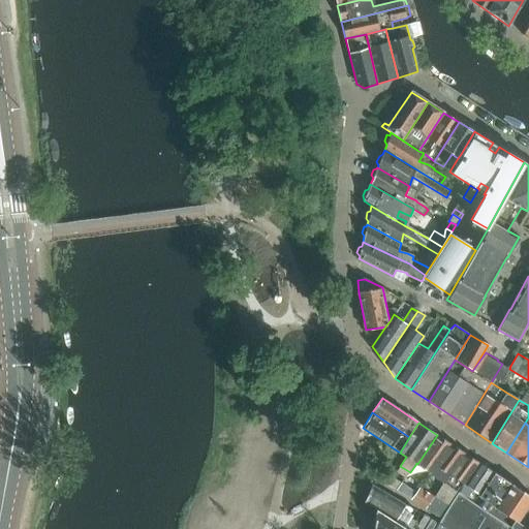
[(450,444),(437,435),(417,464),(416,463),(415,465),(430,474),(450,444)]
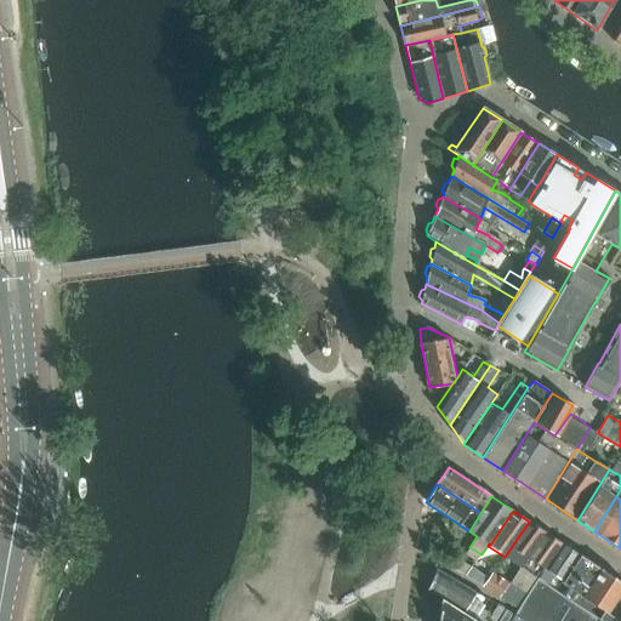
[(546,533),(529,522),(506,557),(522,568),(546,533)]
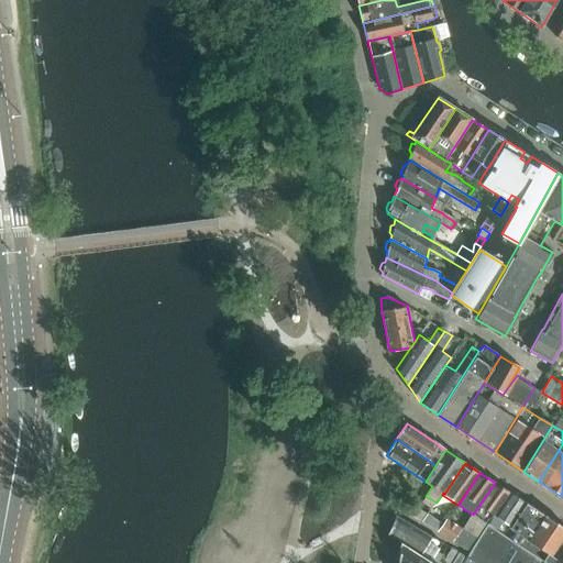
[(510,493),(495,483),(473,515),(488,526),(510,493)]
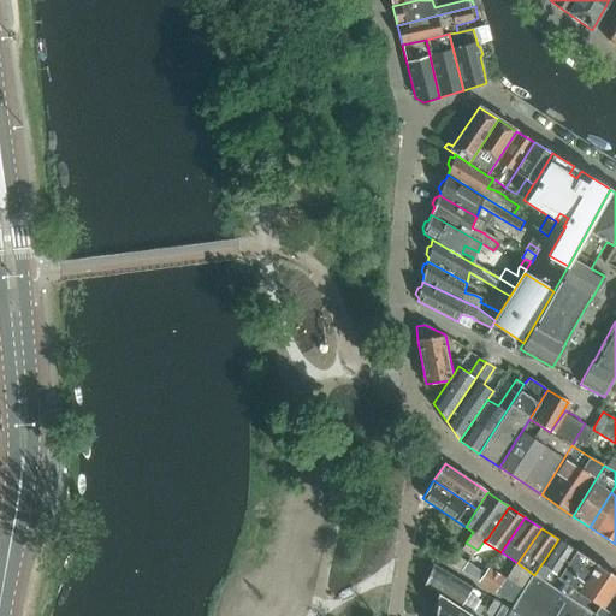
[(575,551),(558,539),(534,575),(529,582),(550,597),(555,588),(560,591),(564,582),(558,579),(575,551)]
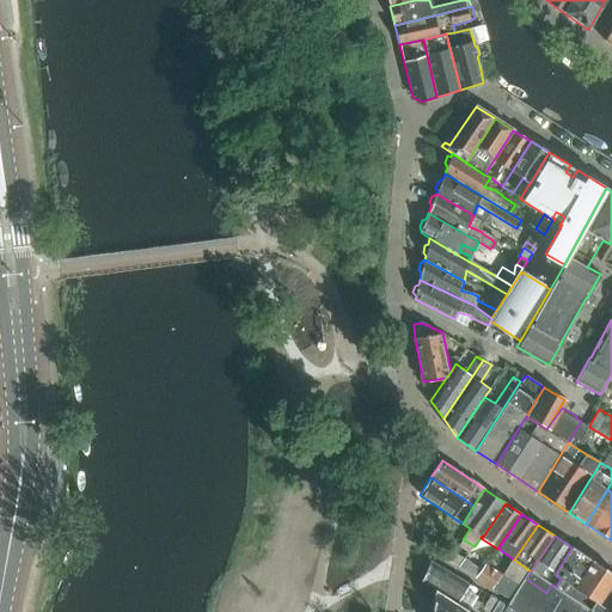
[(611,585),(611,573),(571,548),(555,575),(561,579),(599,604),(611,585)]
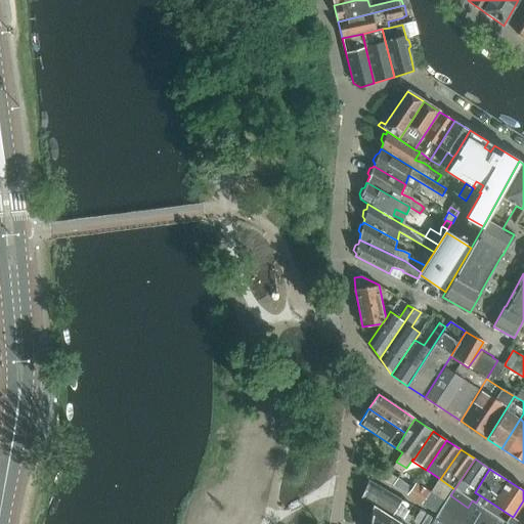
[(421,523),(428,515),(368,480),(361,499),(373,506),(403,523),(421,523)]
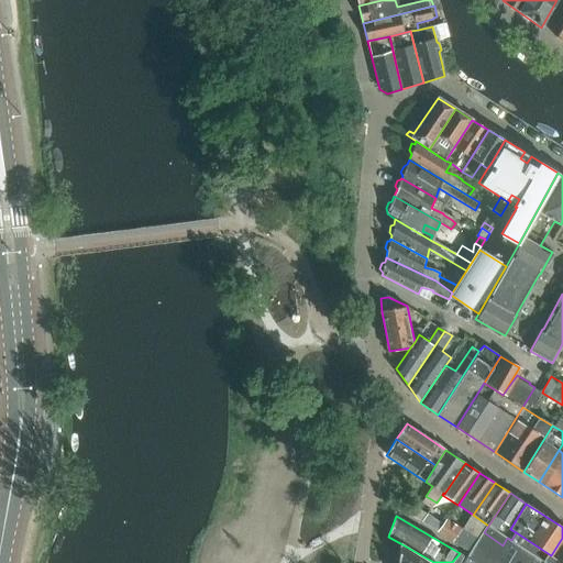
[(562,562),(551,555),(516,532),(511,540),(539,560),(544,562),(562,562)]
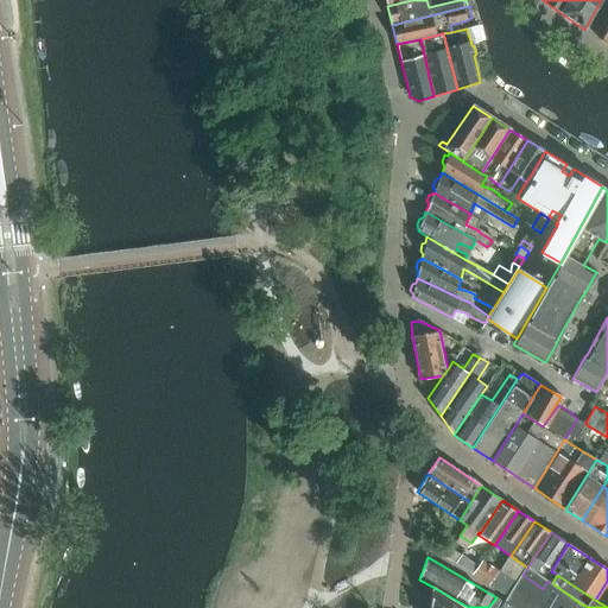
[(588,607),(584,606),(582,605),(552,583),(548,581),(543,589),(530,607),(588,607)]
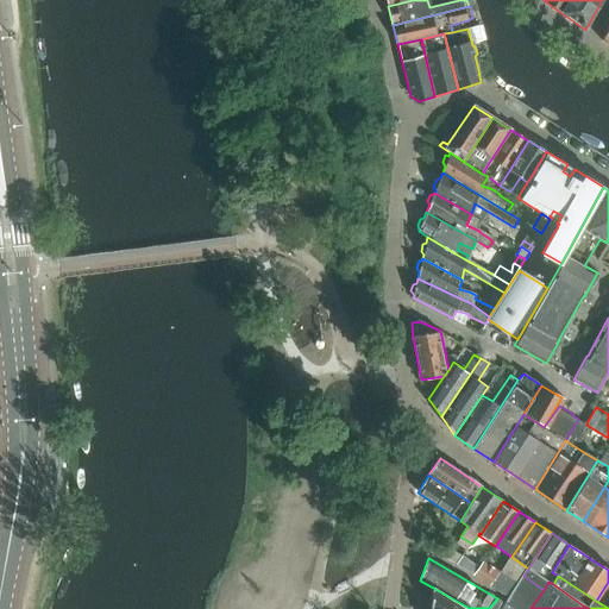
[(608,582),(596,601),(608,608),(608,582)]
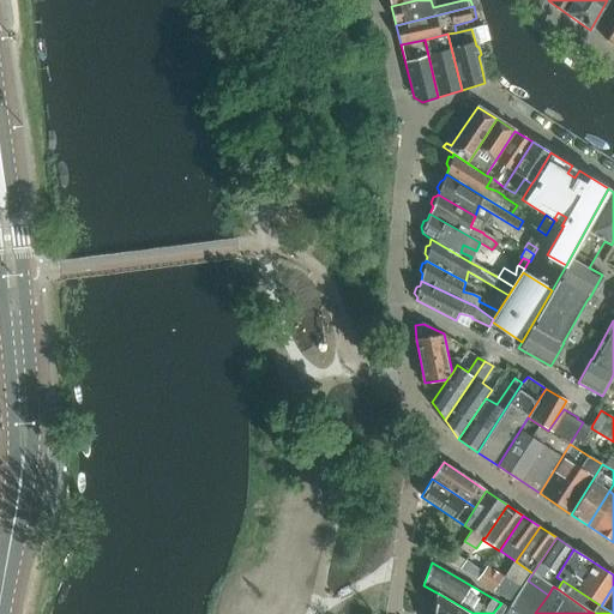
[(473,613),(437,593),(433,613),(473,613)]
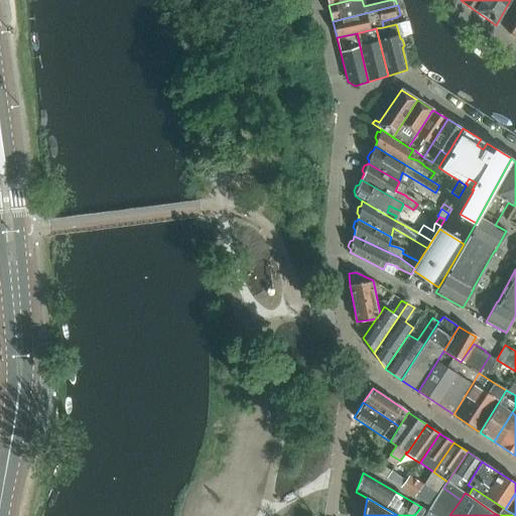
[(435,515),(421,507),(415,515),(435,515)]
